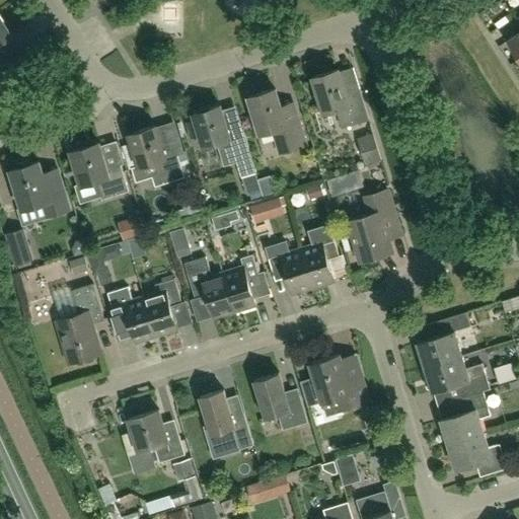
[(518,17),(518,32),(508,40),(518,57),(518,17)]
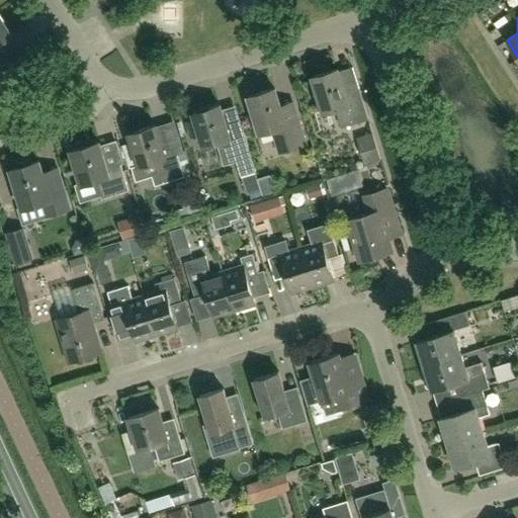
[(367,119),(358,90),(344,94),(337,70),(312,77),(322,112),(334,108),(339,125),(351,121),(352,123),(367,119)]
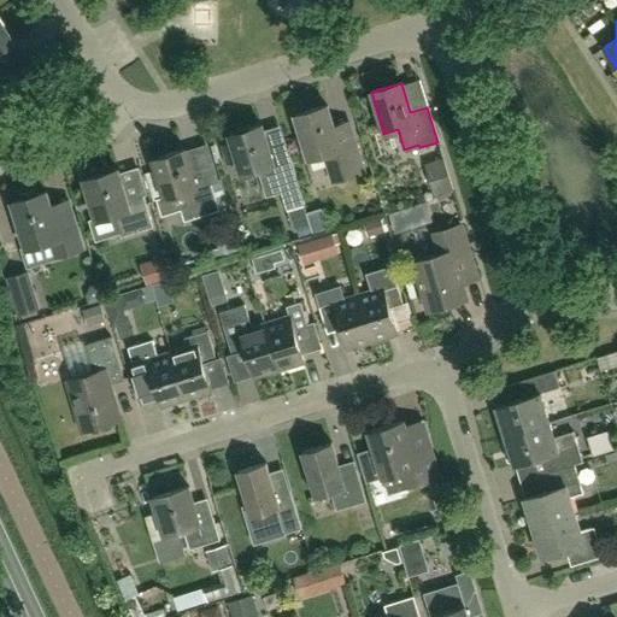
[(330,182),(363,172),(347,123),(333,128),(325,105),(294,116),(307,159),(322,154),(330,182)]
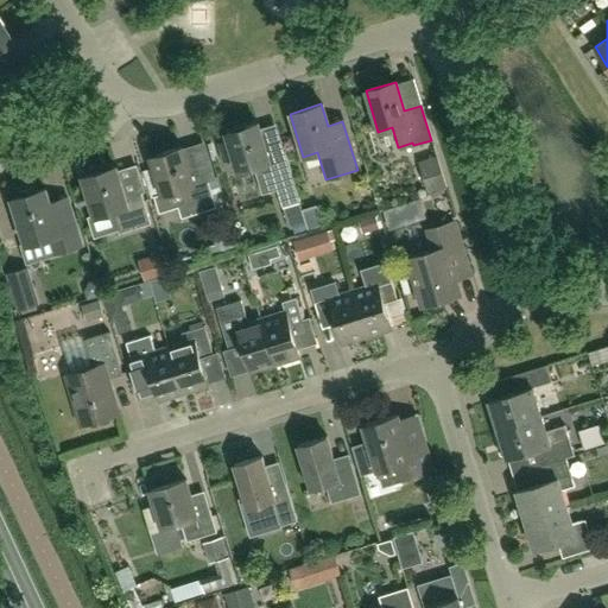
[(261,195),(278,190),(283,207),(298,202),(283,151),(267,156),(257,125),(225,134),(227,141),(217,144),(223,164),(233,160),(236,173),(253,168),(261,195)]
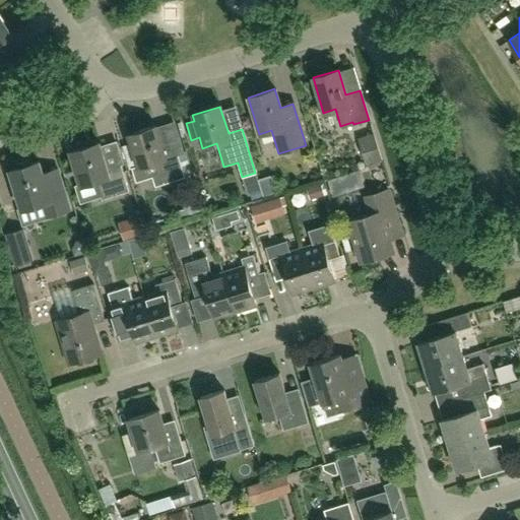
[(175,148),(163,151),(155,127),(128,135),(138,168),(153,163),(159,184),(183,177),(175,148)]
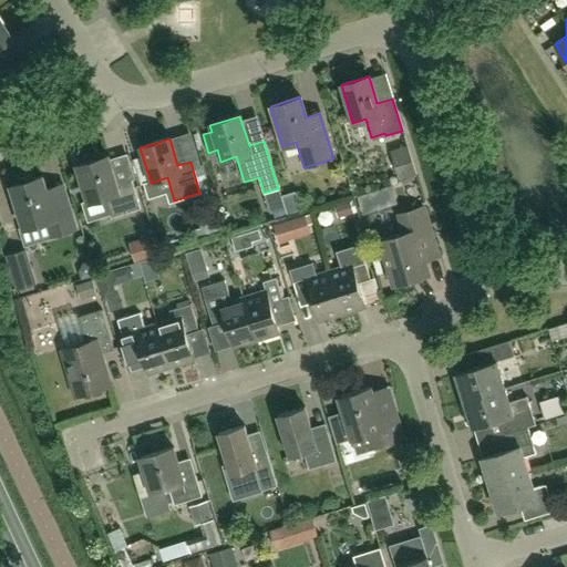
[(399,182),(418,175),(409,145),(390,151),(399,182)]
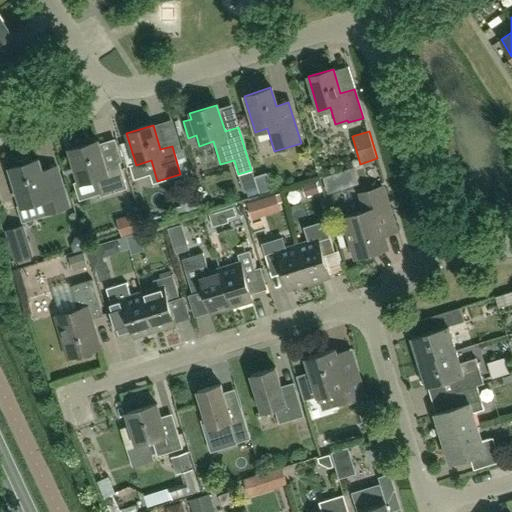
[(93,178),(99,197),(126,189),(118,163),(105,167),(97,142),(68,151),(78,183),(93,178)]
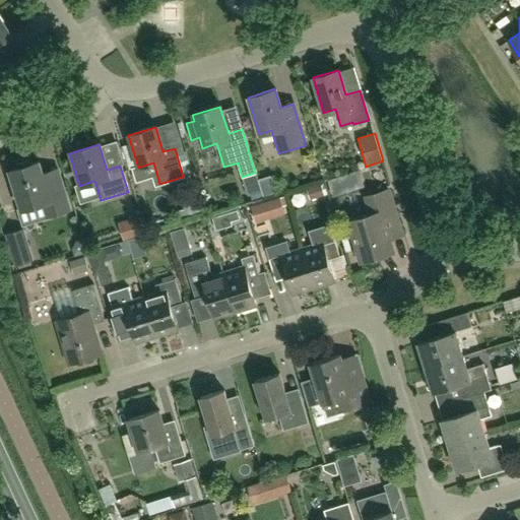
[(16,165),(17,169),(11,171),(22,209),(44,203),(48,216),(71,209),(64,185),(49,189),(41,161),(31,165),(30,159),(16,165)]
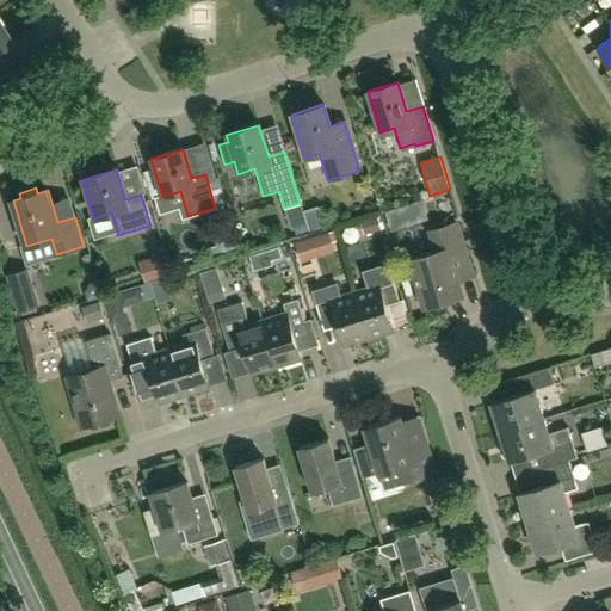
[(295,208),(307,233),(320,226),(309,202),(295,208)]
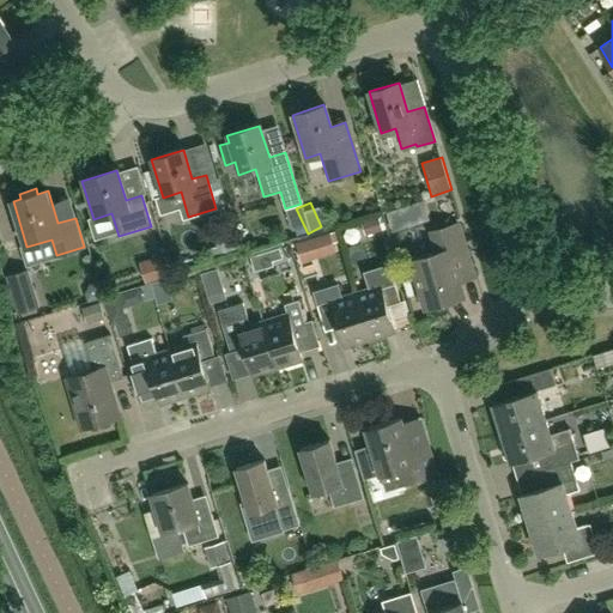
[(425,308),(432,305),(437,308),(447,305),(449,301),(463,296),(460,283),(474,279),(457,224),(431,231),(437,253),(411,261),(425,308)]
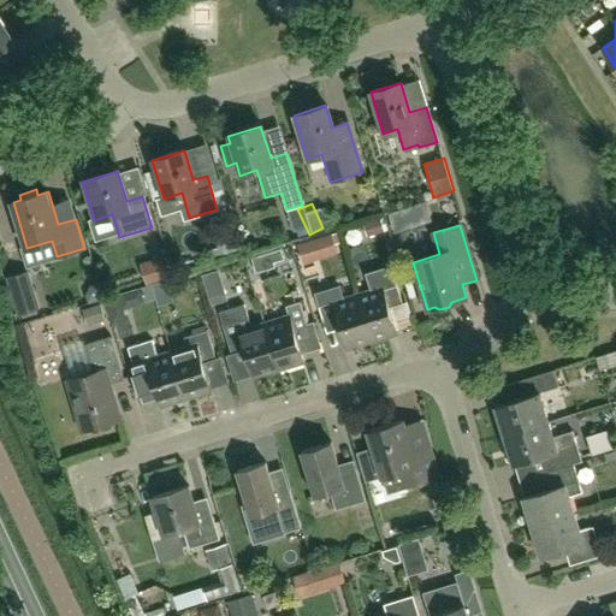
[(338,253),(336,244),(332,234),(314,238),(301,243),(297,244),(304,264),(338,253)]
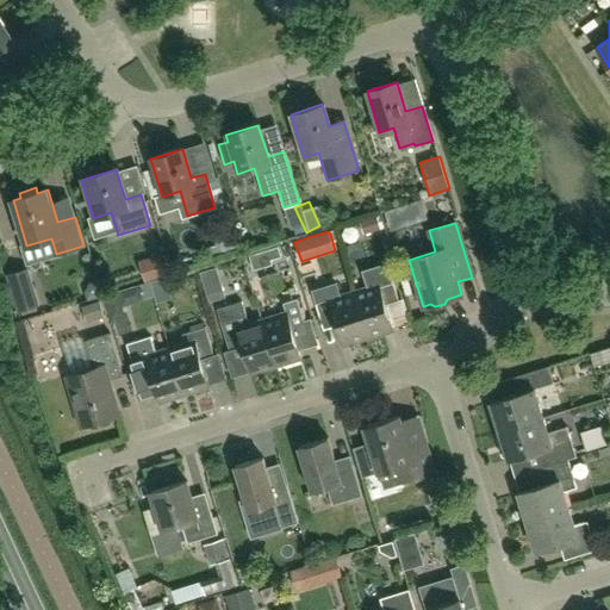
[(237,248),(231,234),(213,240),(219,254),(237,248)]
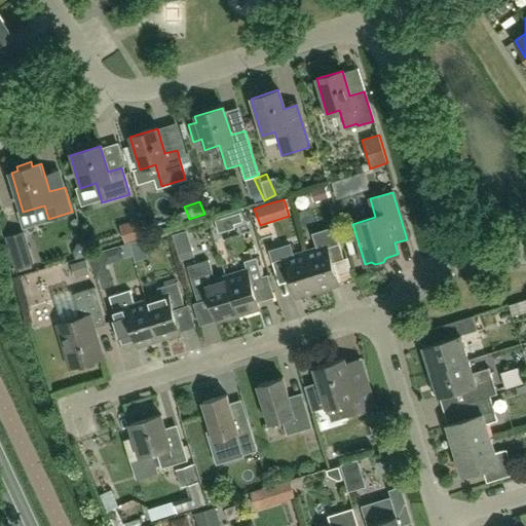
[(142,219),(120,225),(125,242),(147,236),(142,219)]
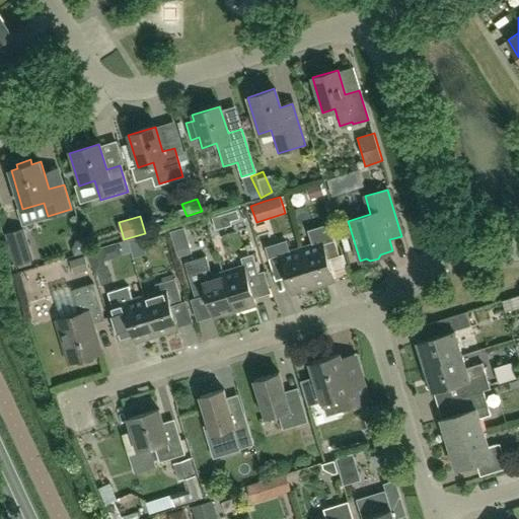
[(308,230),(312,244),(300,248),(312,288),(334,281),(326,258),(338,255),(330,230),(328,224),(308,230)]
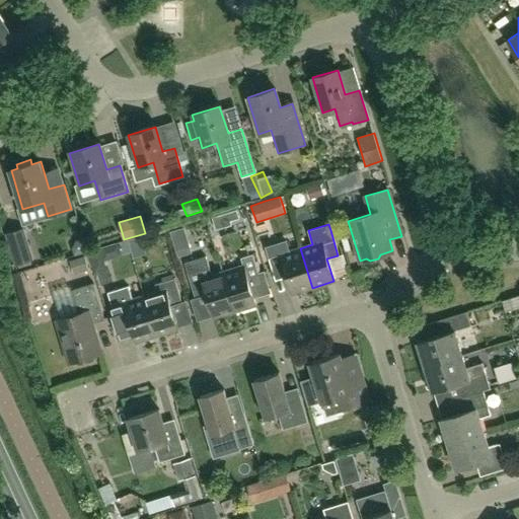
[(34,260),(24,227),(6,233),(16,266),(18,265),(20,270),(33,266),(31,261),(34,260)]
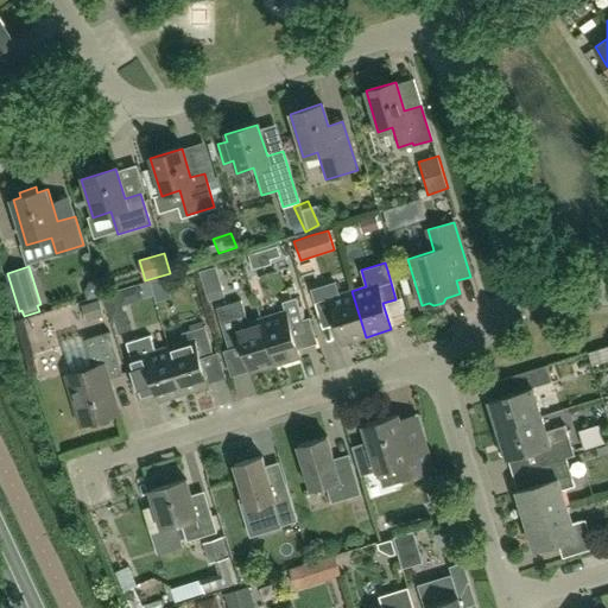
[(336,282),(310,289),(321,323),(333,320),(341,344),(366,337),(352,291),(340,295),(336,282)]
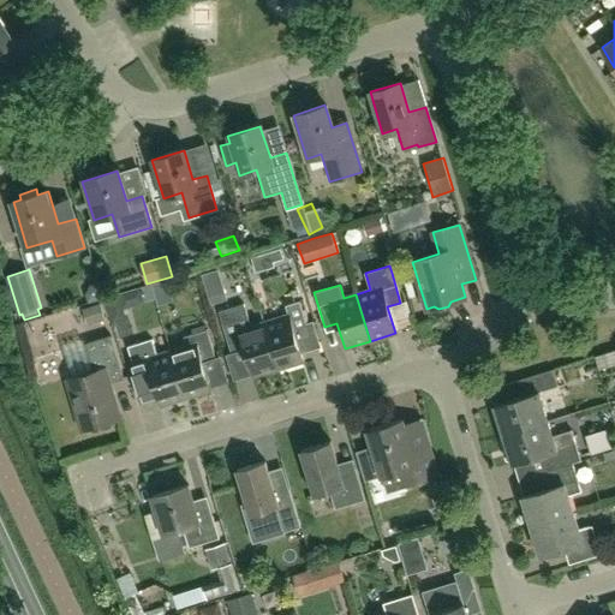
[(285,305),(286,315),(262,322),(278,369),(304,362),(296,335),(308,332),(299,303),(298,302),(285,305)]
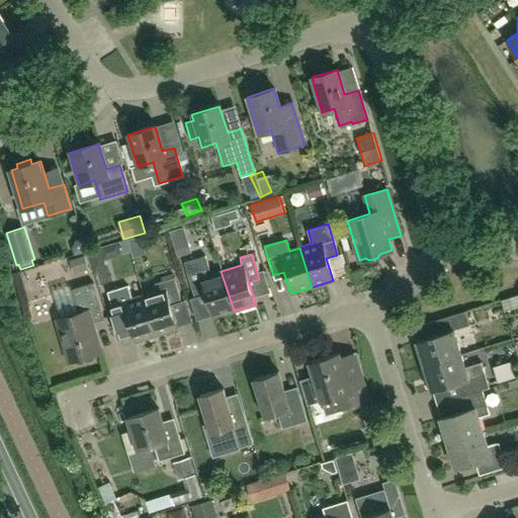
[(74,273),(88,268),(85,256),(70,261),(74,273)]
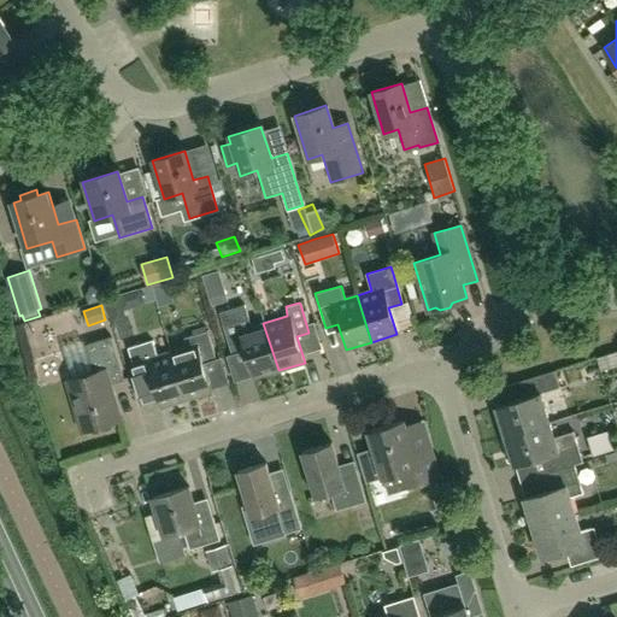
[(278,370),(263,323),(251,327),(244,305),(218,313),(231,357),(245,352),(252,378),(278,370)]
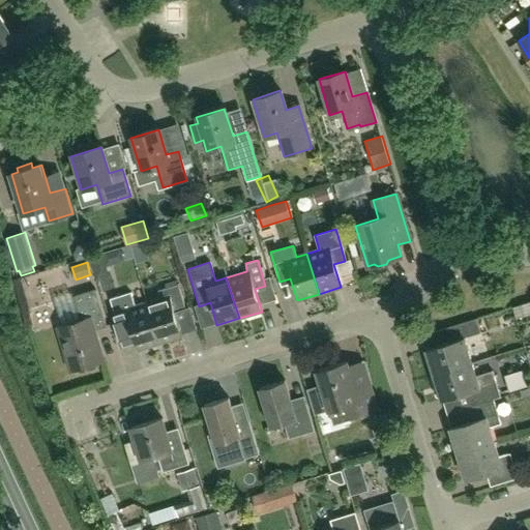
[(159,297),(146,301),(159,343),(181,336),(174,314),(185,311),(177,285),(157,290),(159,297)]
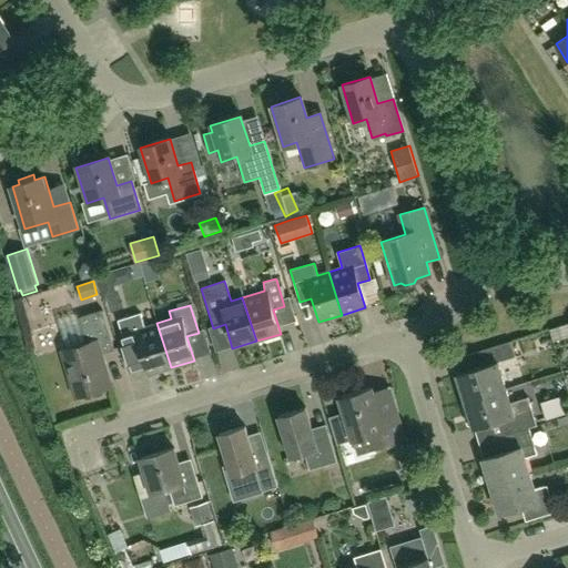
[(84,342),(60,350),(75,397),(109,386),(99,354),(112,350),(100,310),(77,317),(84,342)]
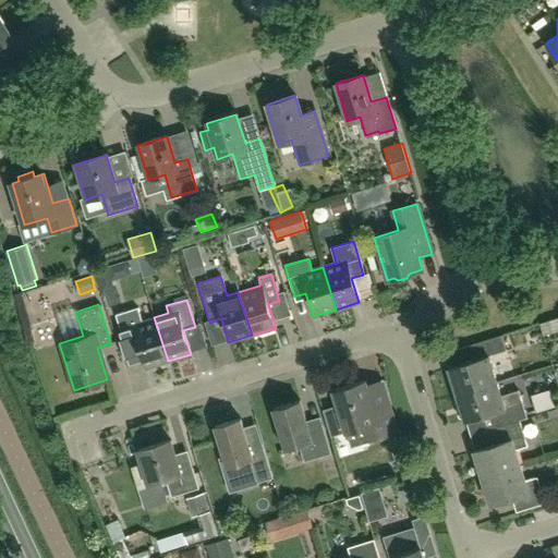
[(144,368),(168,361),(154,317),(142,320),(137,307),(113,315),(116,320),(124,349),(130,367),(142,363),(144,368)]
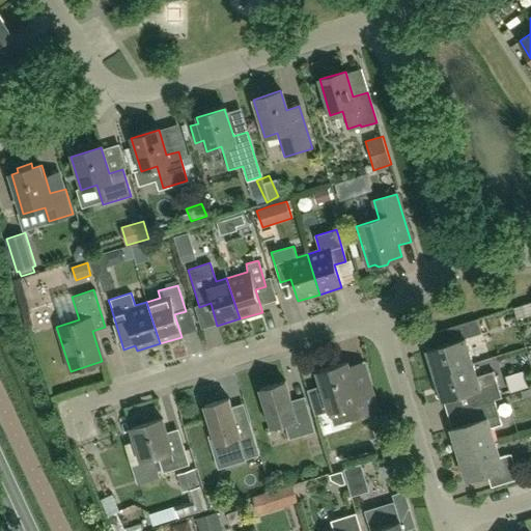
[(435,375),(472,364),(464,338),(480,333),(476,319),(447,328),(451,342),(427,348),(435,375)]
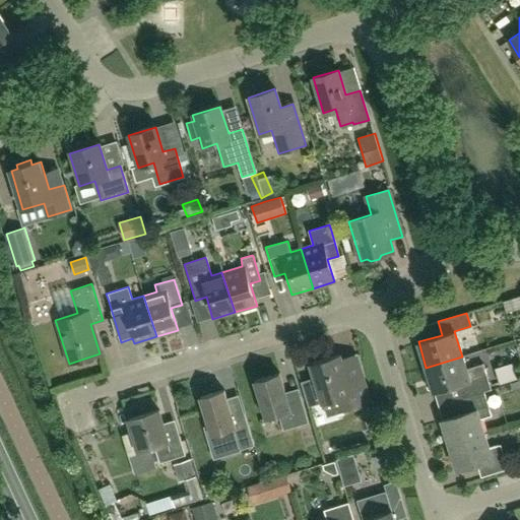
[(310,406),(323,402),(327,417),(371,403),(354,353),(340,358),(339,355),(311,365),(315,377),(302,381),(310,406)]
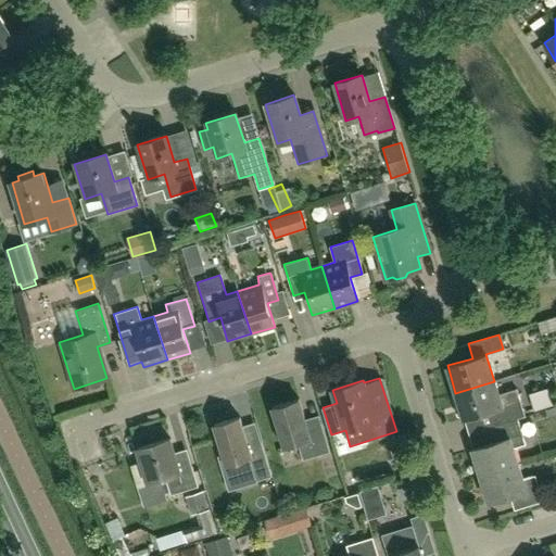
[(494,381),(455,393),(455,394),(454,394),(452,399),(458,416),(462,418),(463,417),(463,419),(489,412),(493,426),(517,419),(523,417),(515,390),(497,394),(494,381)]
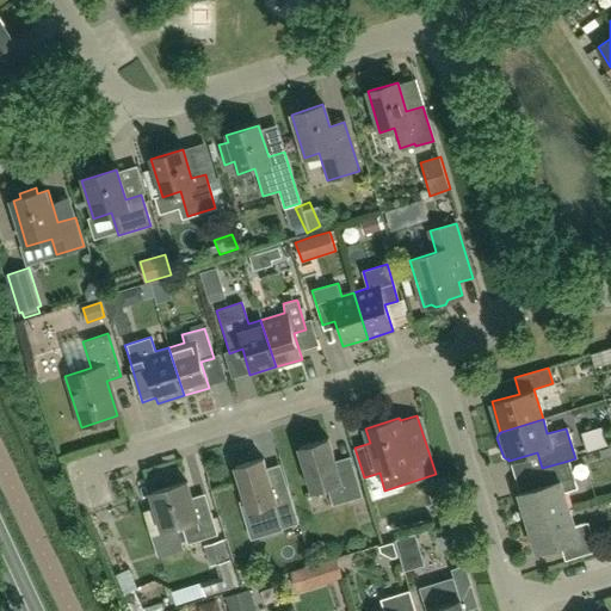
[(332,506),(362,497),(352,467),(338,470),(328,440),(300,449),(313,492),(327,488),(332,506)]
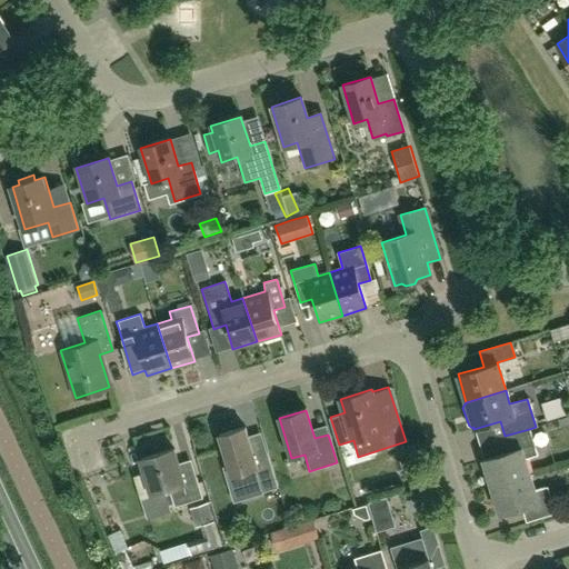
[(245,428),(219,436),(228,466),(226,467),(236,500),(251,496),(278,488),(267,452),(253,457),(247,437),(245,428)]
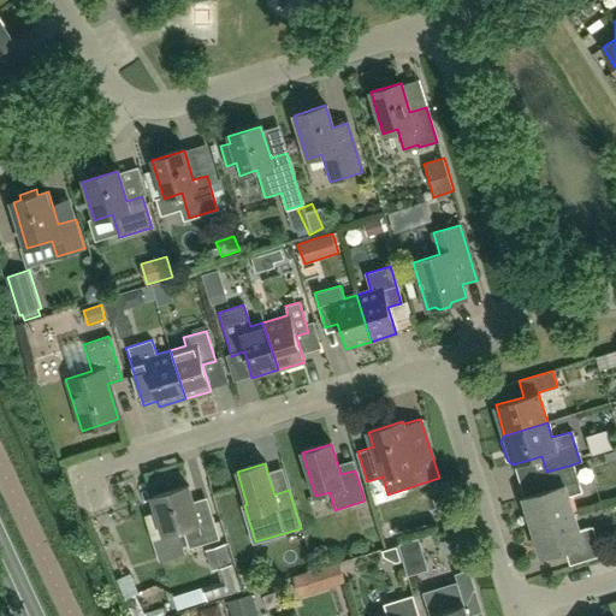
[(545,490),(522,497),(532,527),(572,514),(576,513),(572,496),(581,492),(573,465),(546,472),(540,474),(545,490)]
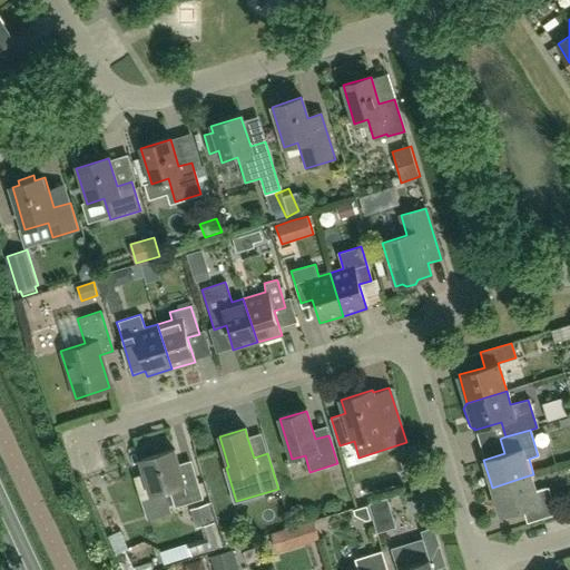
[(151,498),(151,494),(168,490),(174,509),(202,500),(196,480),(184,483),(174,451),(140,461),(145,474),(134,478),(141,501),(151,498)]
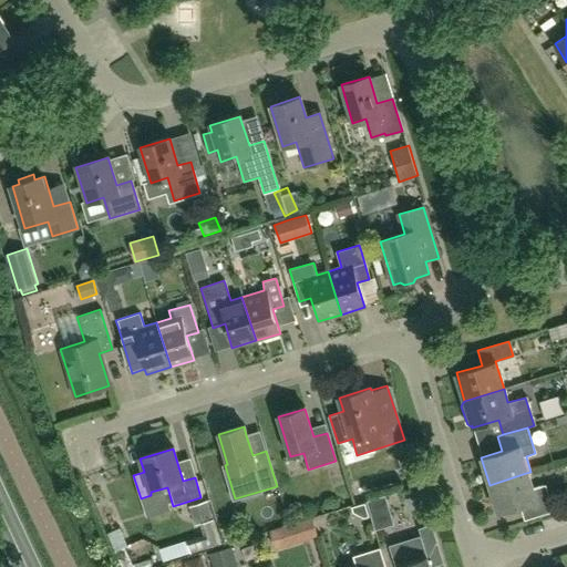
[(526,473),(490,485),(497,512),(518,505),(523,519),(552,511),(544,485),(532,488),(526,473)]
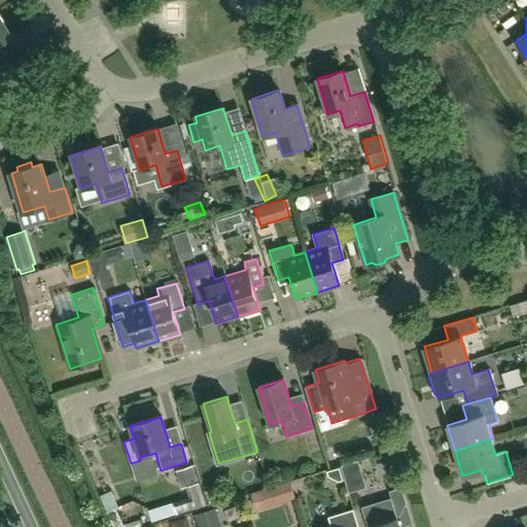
[(181,486),(197,482),(192,467),(177,472),(181,486)]
